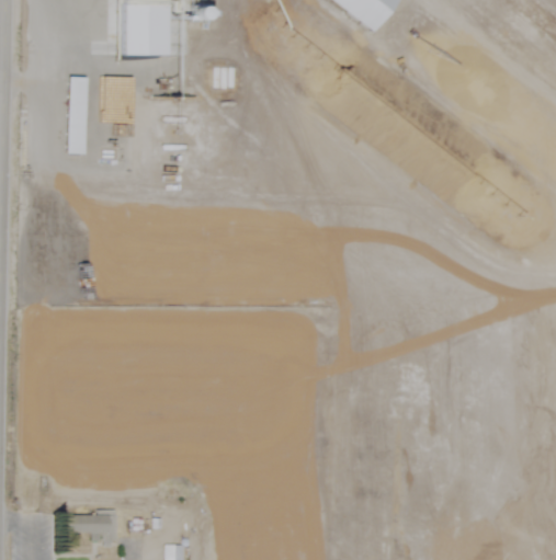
[(168,0),(168,13),(124,13),(124,0),(168,0)]
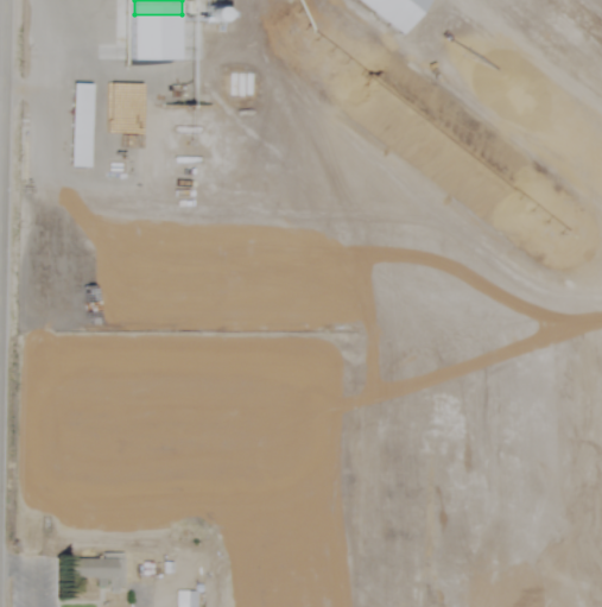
[(433,0),(406,37),(359,0),(433,0)]
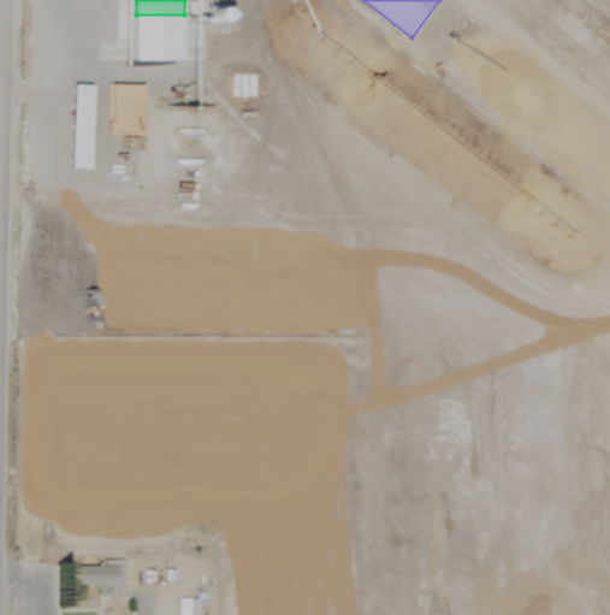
[(94,169),(98,84),(77,84),(73,169),(94,169)]
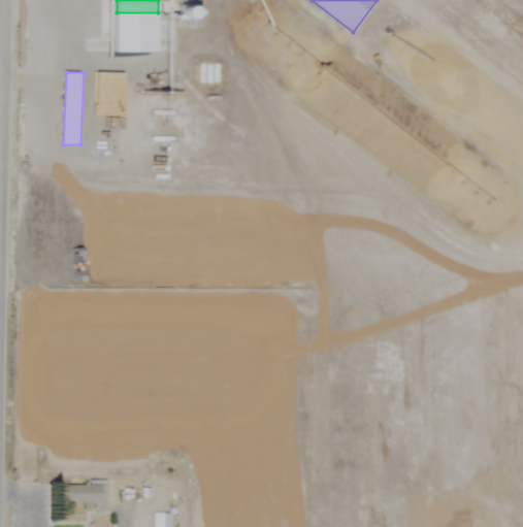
[(106,505),(66,505),(66,489),(106,489),(106,505)]
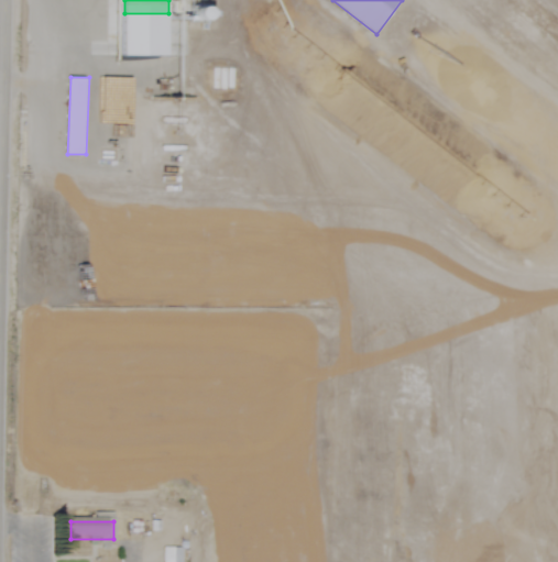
[(186,561),(187,547),(166,547),(165,561),(186,561)]
